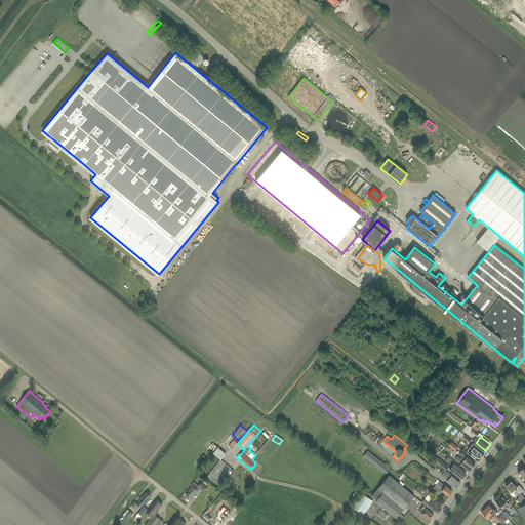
[(448,445),(455,450),(457,447),(451,442),(448,445)]
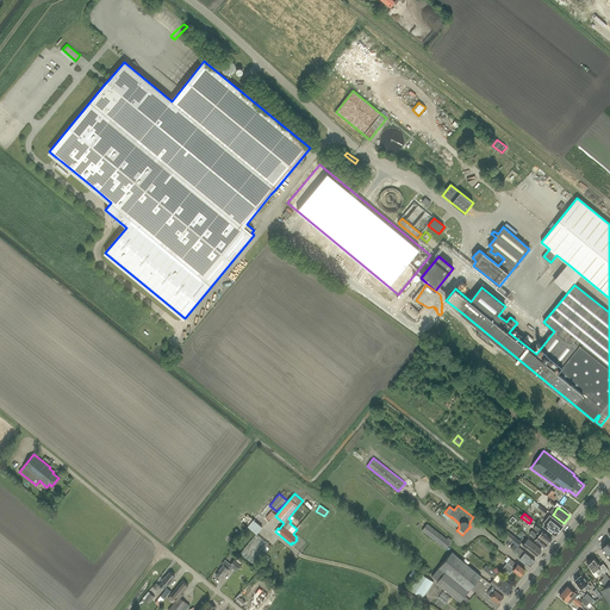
[(562,526),(551,516),(549,516),(545,523),(546,524),(543,526),(555,535),(562,526)]
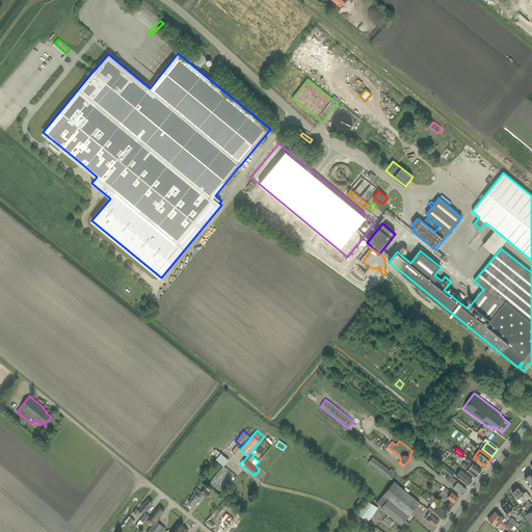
[(391,469),(390,471),(372,457),(368,462),(389,479),(394,472),(391,469)]
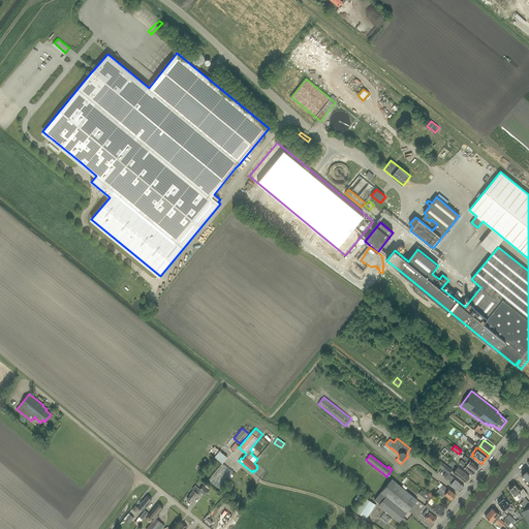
[(465,456),(463,458),(467,461),(465,463),(475,470),(476,469),(477,469),(478,468),(477,468),(478,467),(475,465),(475,464),(465,456)]
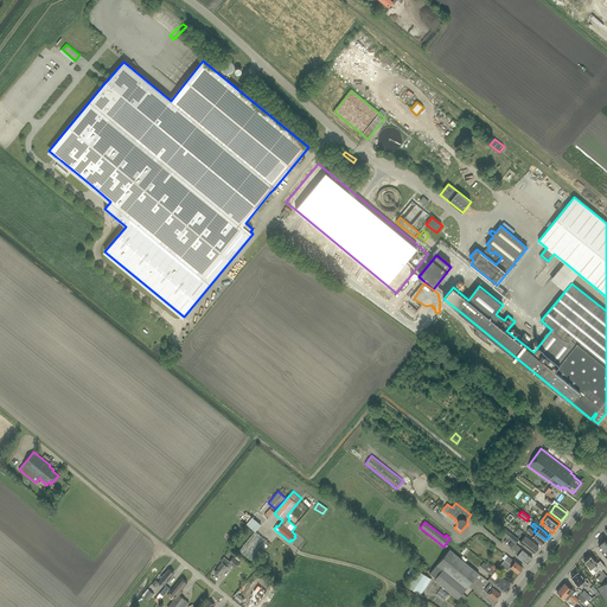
[(529,528),(528,530),(534,536),(532,537),(536,540),(542,544),(543,543),(544,542),(545,540),(534,531),(529,528)]
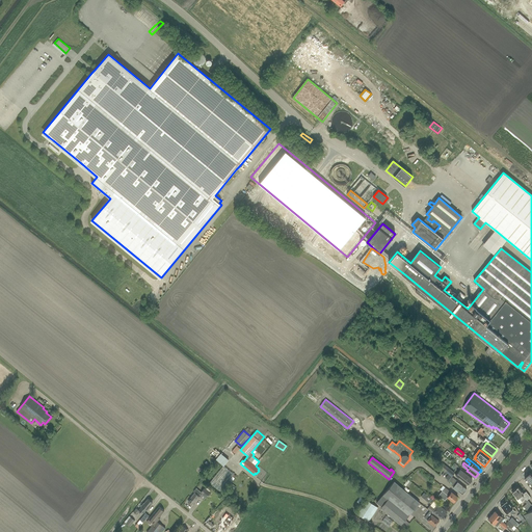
[(442,468),(452,476),(455,473),(444,464),(442,468)]
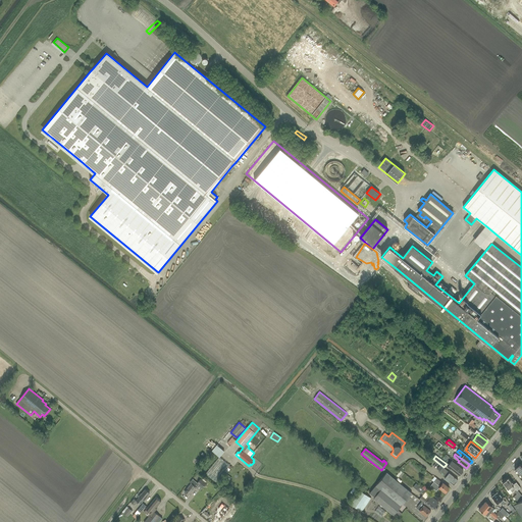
[(227,467),(229,465),(219,457),(205,473),(215,481),(227,467)]
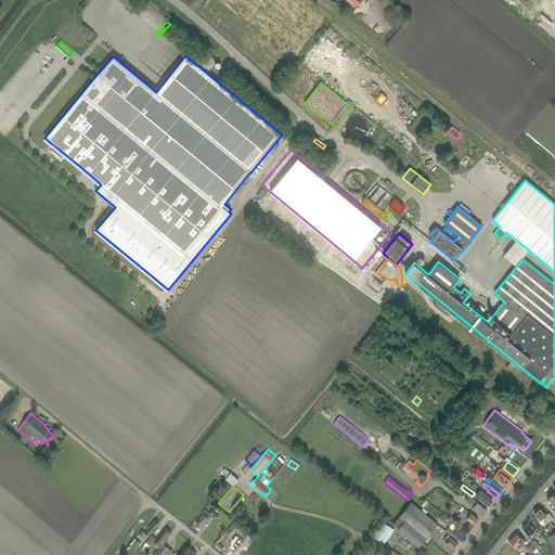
[(487,506),(492,500),(480,490),(475,497),(487,506)]
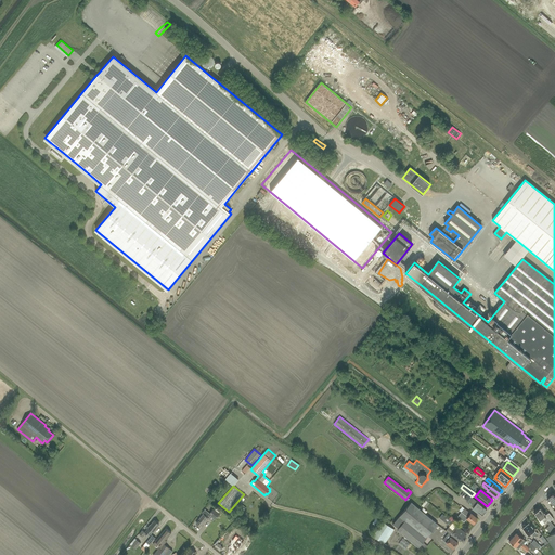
[(483,514),(487,510),(468,494),(465,499),(473,505),(474,506),(473,508),(477,512),(477,511),(479,512),(481,514),(483,514)]
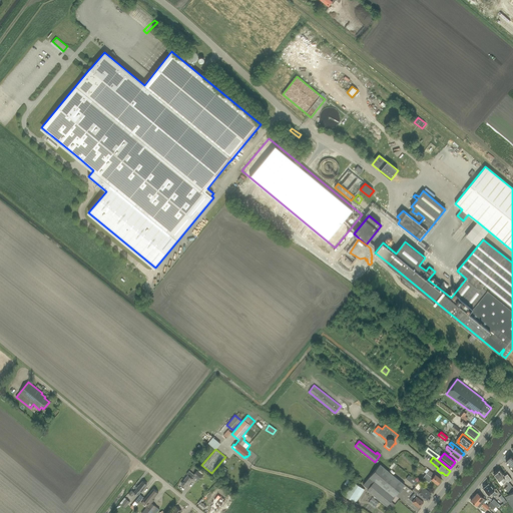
[(364,458),(357,466),(360,469),(367,461),(364,458)]
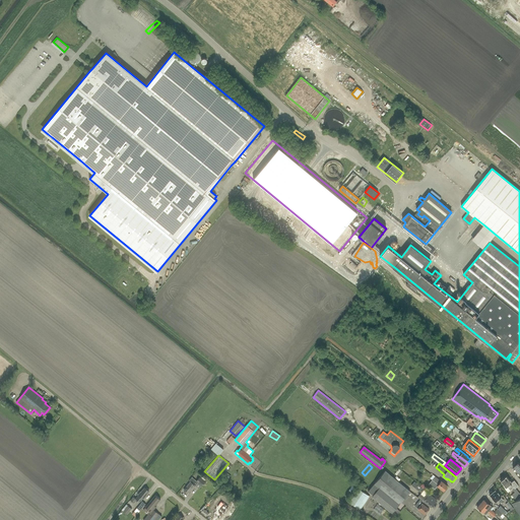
[(369,492),(373,495),(373,496),(372,497),(392,513),(410,492),(385,471),(369,492)]
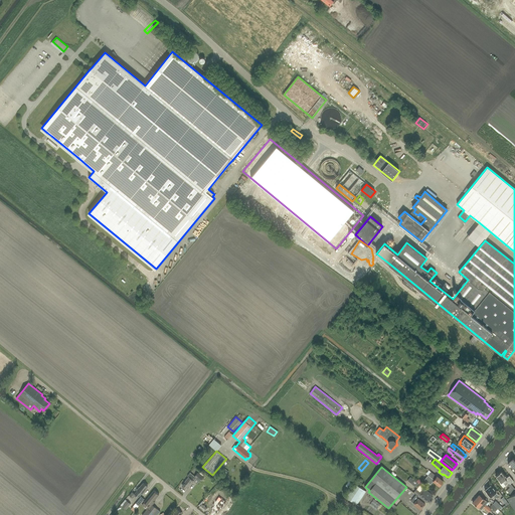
[(514,489),(510,483),(513,481),(509,476),(507,478),(505,475),(501,471),(495,475),(499,480),(499,481),(501,483),(500,484),(503,488),(507,484),(510,488),(507,490),(511,496),(507,499),(514,511),(514,489)]
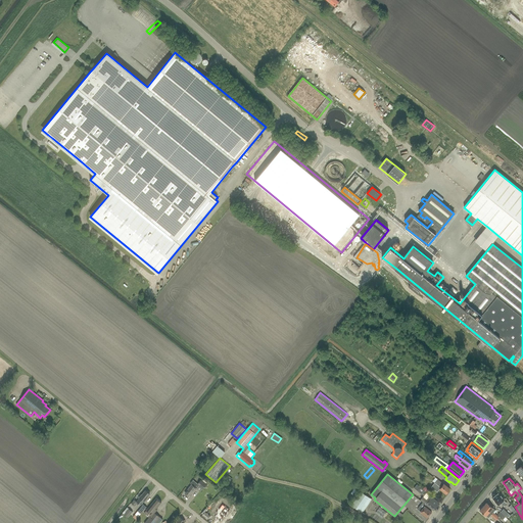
[(446,493),(450,488),(444,483),(443,483),(437,479),(431,487),(437,491),(440,488),(446,493)]
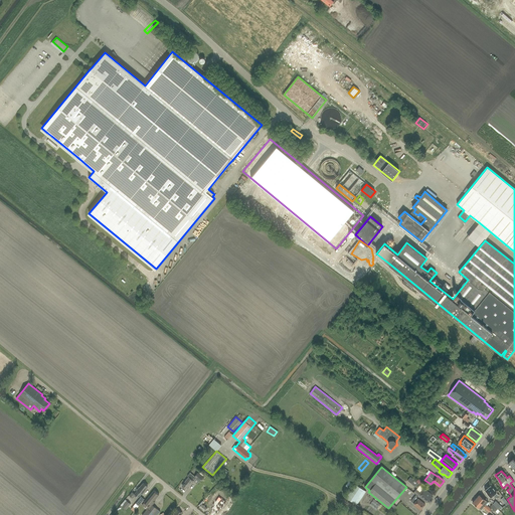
[(188,489),(194,482),(194,481),(196,478),(199,481),(203,477),(198,473),(194,477),(190,473),(187,476),(189,478),(182,486),(186,489),(187,488),(188,489)]
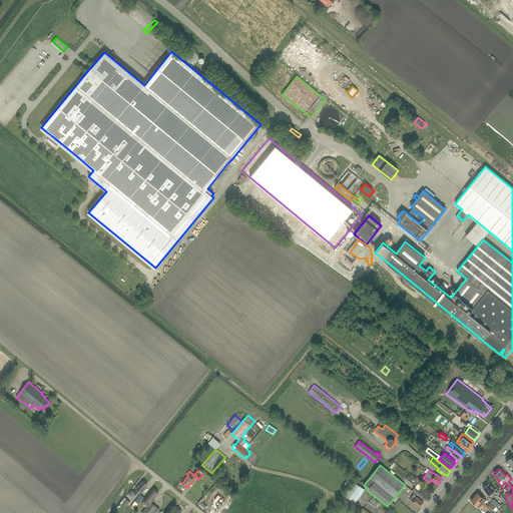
[(132,496),(135,493),(137,495),(140,492),(141,493),(144,489),(143,489),(147,485),(143,481),(139,486),(139,485),(136,488),(137,489),(134,492),(131,490),(129,494),(132,496)]
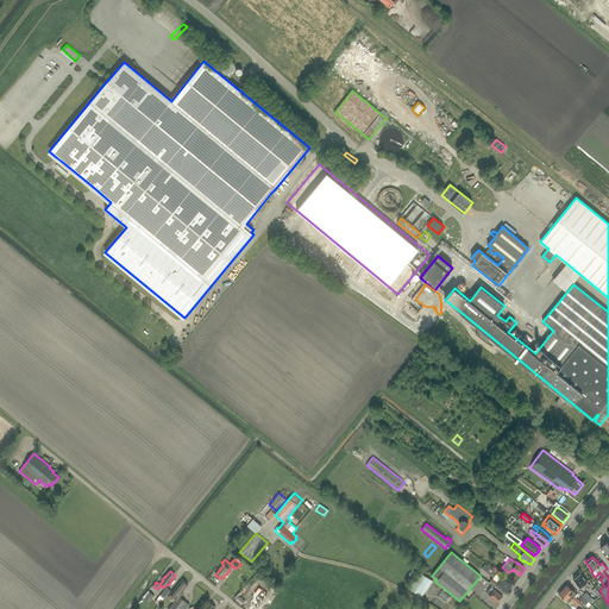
[(409,588),(422,596),(433,581),(421,571),(409,588)]
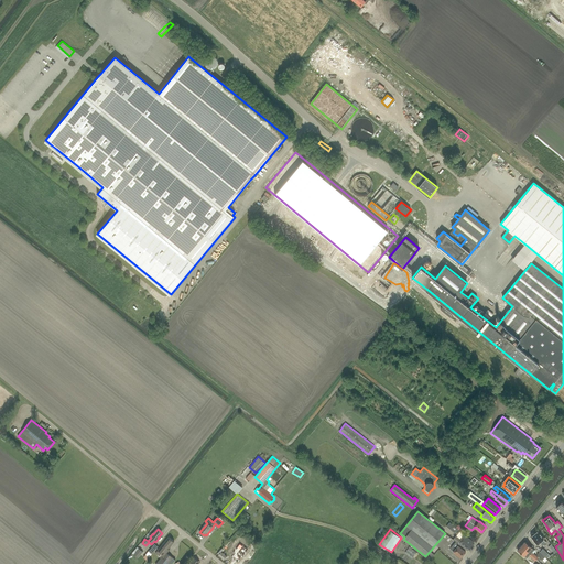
[(543,545),(546,542),(543,539),(544,538),(542,535),(541,537),(538,531),(534,533),(533,533),(532,533),(531,533),(531,534),(531,535),(531,537),(534,540),(533,541),(537,544),(540,542),(543,545)]
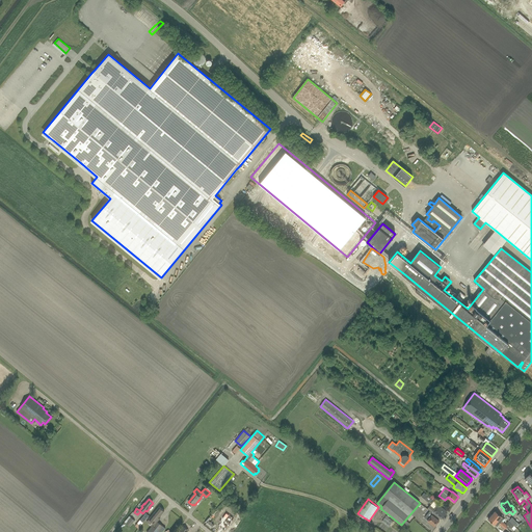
[(430,506),(428,509),(441,520),(442,517),(444,519),(447,514),(446,513),(447,512),(439,505),(434,510),(430,506)]
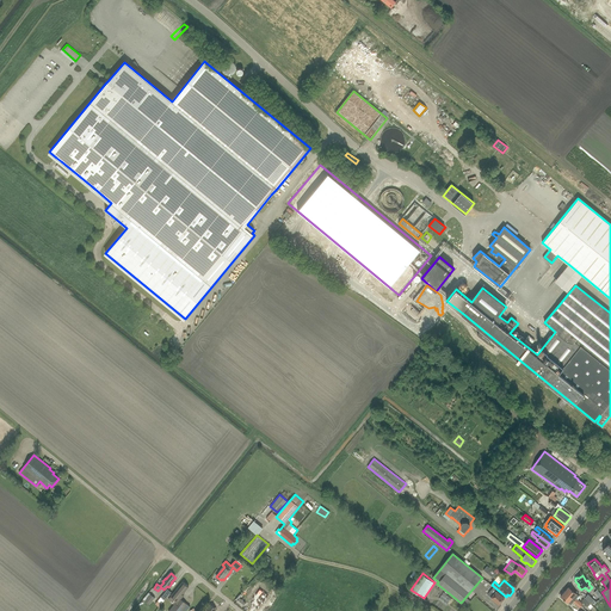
[(168,599),(174,605),(168,610),(180,610),(186,604),(180,599),(184,596),(183,594),(189,587),(183,582),(171,597),(168,599)]
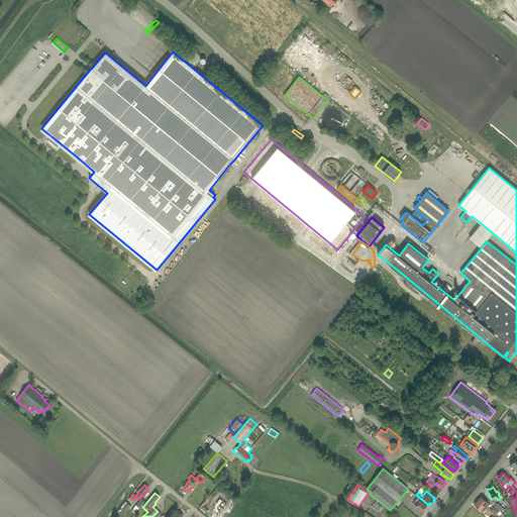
[(412,504),(421,511),(422,511),(426,506),(420,501),(421,499),(418,497),(412,504)]
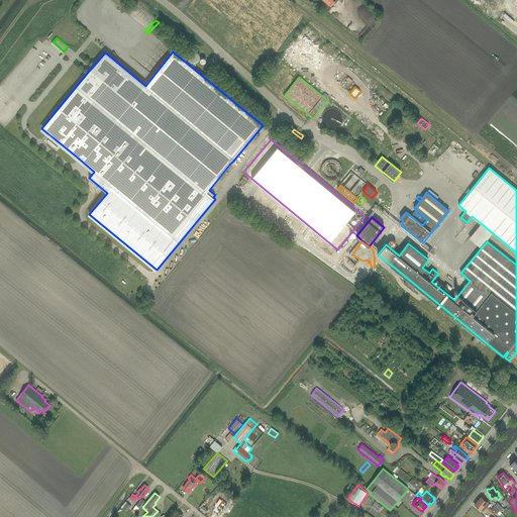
[(490,504),(488,502),(482,497),(478,501),(484,506),(487,508),(490,504)]
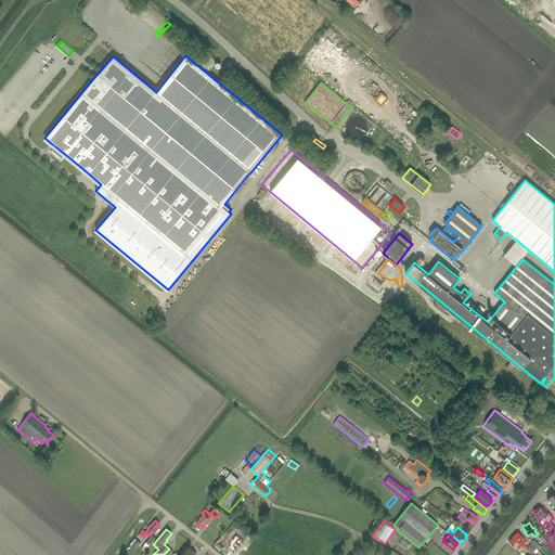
[(152,536),(143,546),(146,549),(155,538),(152,536)]
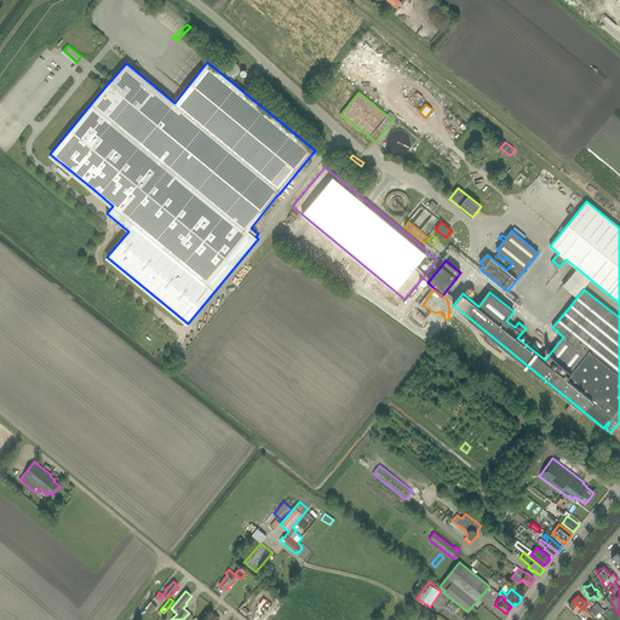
[(259,610),(256,615),(262,619),(268,613),(274,606),(265,600),(257,609),(259,610)]
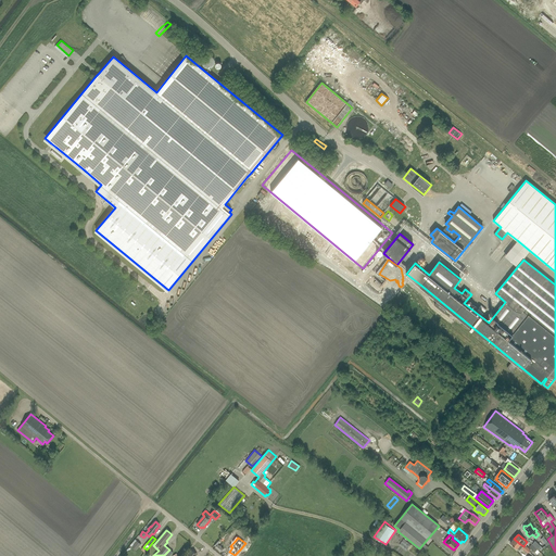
[(523,546),(520,544),(514,539),(510,543),(517,548),(519,551),(521,547),(523,546)]
